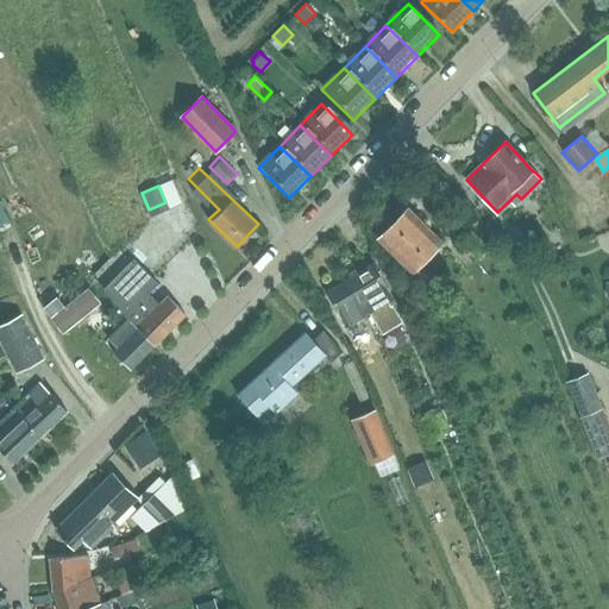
[(429,275),(419,264),(441,242),(408,208),(378,239),(422,283),(429,275)]
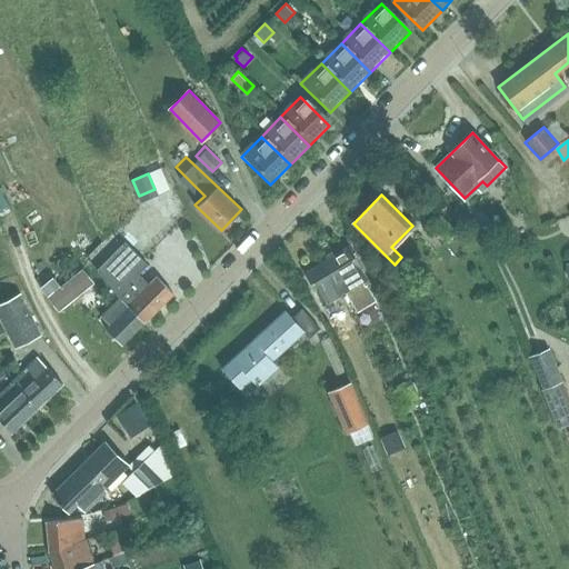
[(125,241),(97,270),(117,295),(120,298),(120,297),(145,322),(173,293),(157,277),(149,285),(139,273),(148,265),(125,241)]
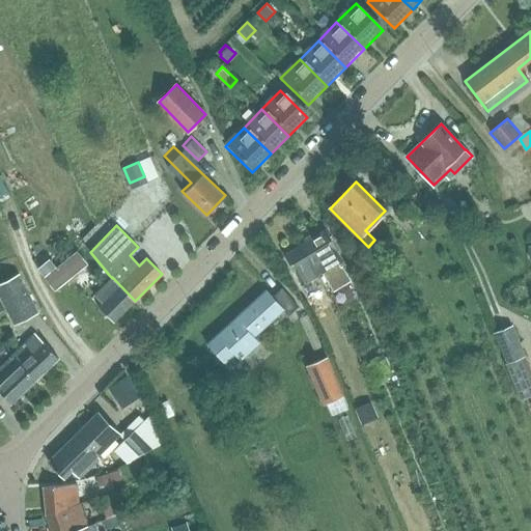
[(326,229),(306,241),(323,272),(332,288),(348,278),(341,267),(346,263),(326,229)]
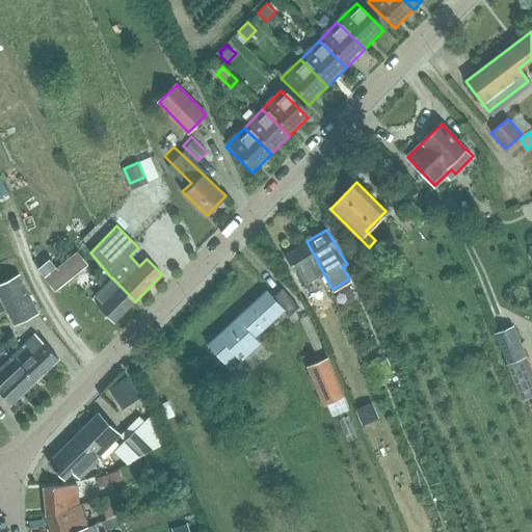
[(306,243),(284,256),(309,296),(320,290),(313,278),(323,272),(307,241),(306,242),(306,243)]
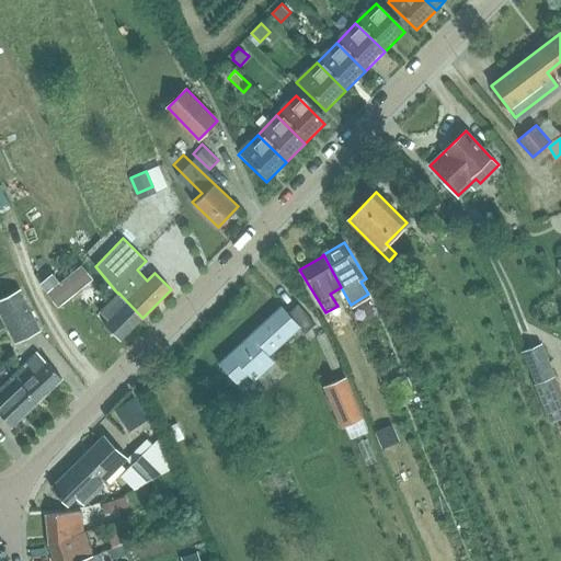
[(81,271),(66,284),(88,310),(103,297),(81,271)]
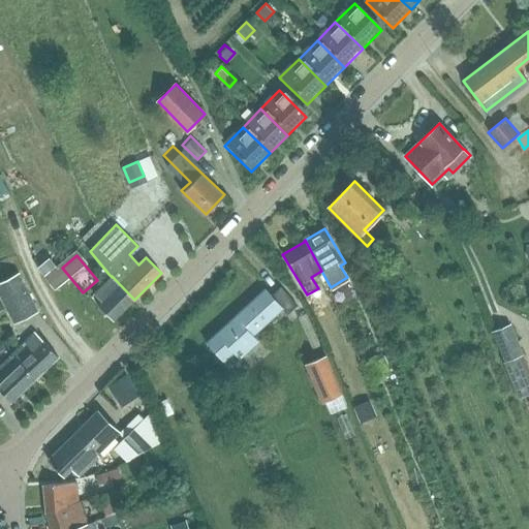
[(0,293),(14,322),(37,311),(18,274),(0,282),(0,293)]
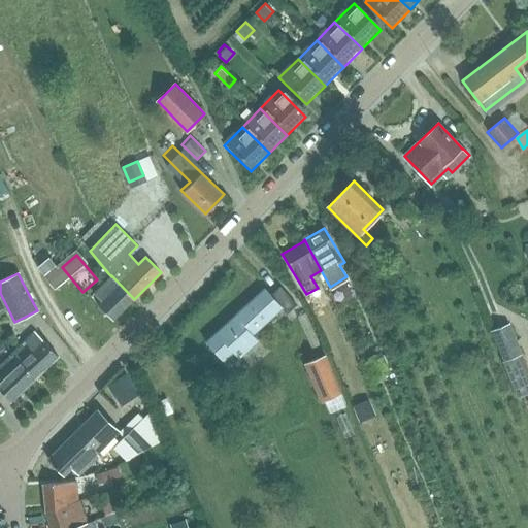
[(111,276),(94,294),(102,302),(99,305),(112,320),(134,299),(111,275),(111,276)]
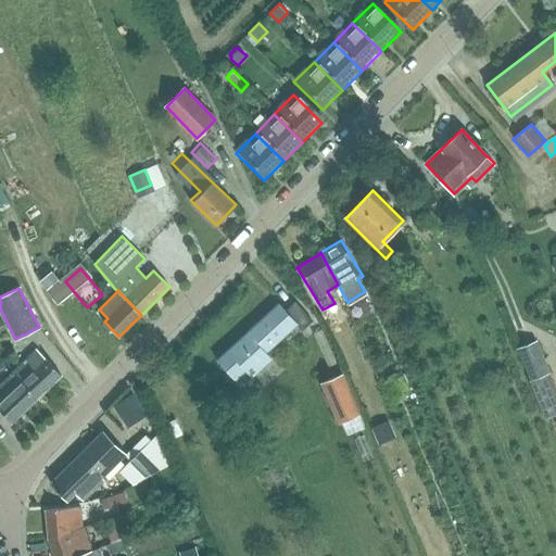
[(279,303),(248,332),(216,359),(235,380),(244,370),(251,377),(270,358),(265,352),(297,325),(302,330),(313,320),(294,301),(286,310),(279,303)]
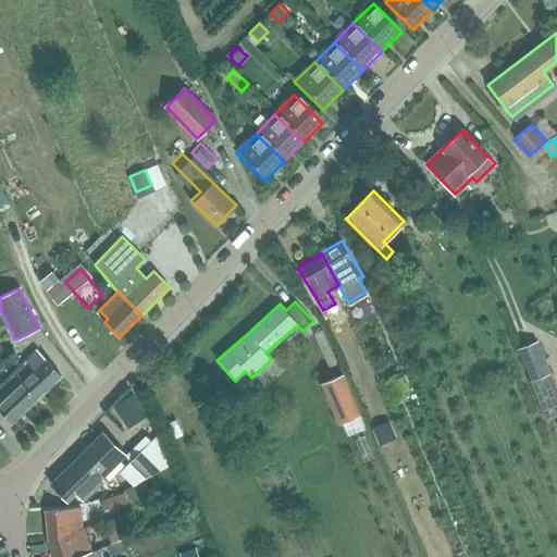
[(518,347),(547,420),(556,415),(556,390),(537,339),(518,347)]
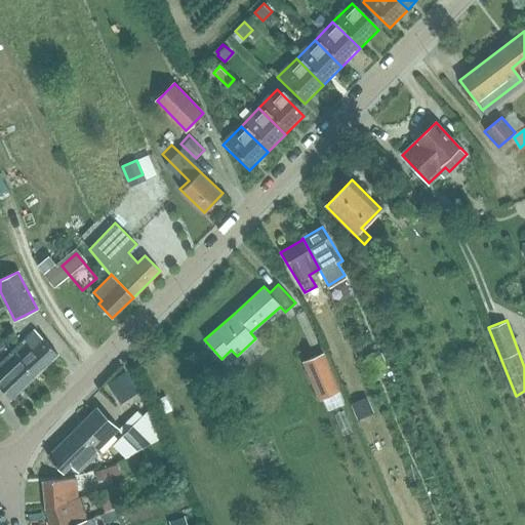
[(32,331),(11,351),(34,376),(57,354),(43,338),(41,340),(32,331)]
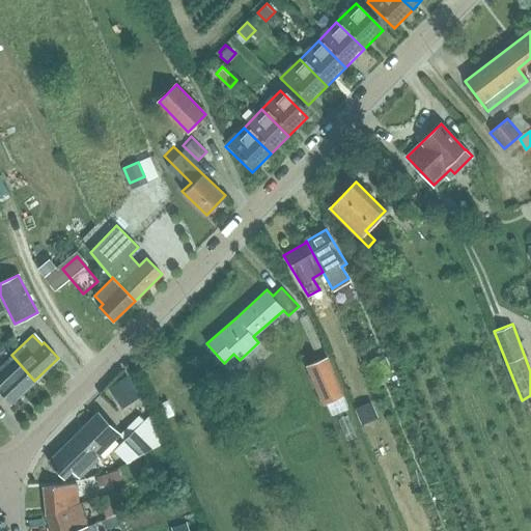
[(34,381),(11,355),(0,365),(0,378),(3,382),(0,383),(0,391),(10,402),(34,381)]
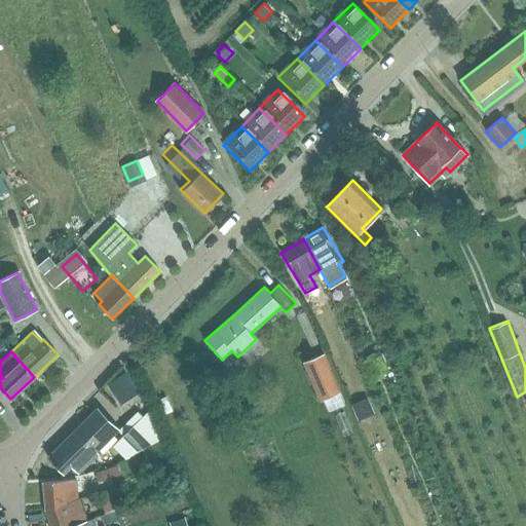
[(304,362),(321,399),(340,389),(324,352),(304,362)]
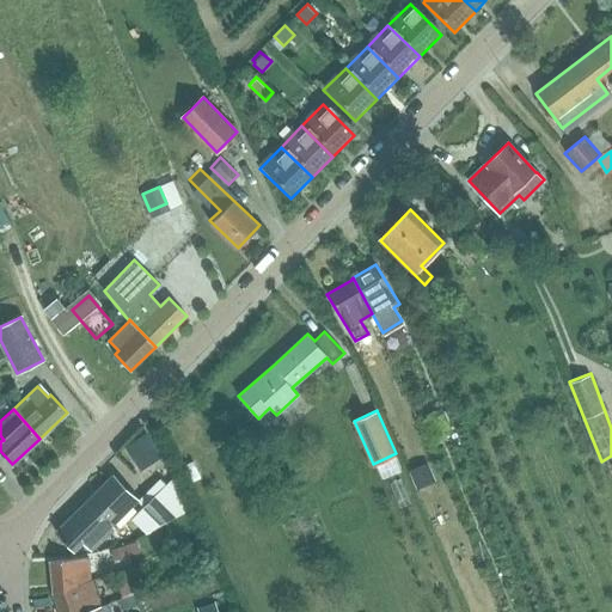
[(147,435),(127,448),(141,470),(161,457),(147,435)]
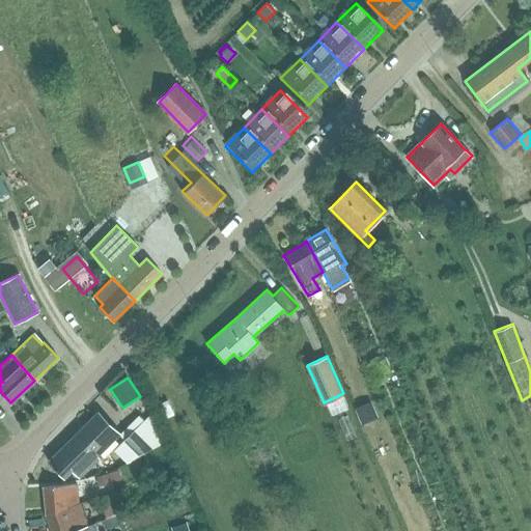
[(372,406),(357,412),(362,423),(376,417),(372,406)]
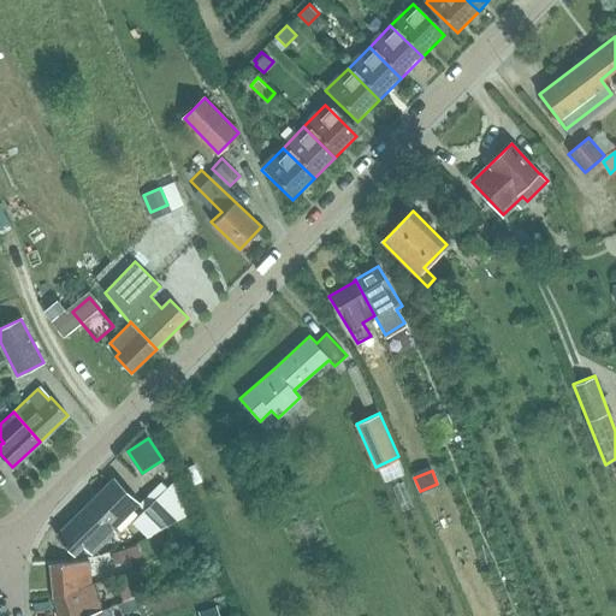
[(113,478),(55,535),(75,554),(87,542),(95,550),(114,531),(111,528),(137,502),(113,478)]
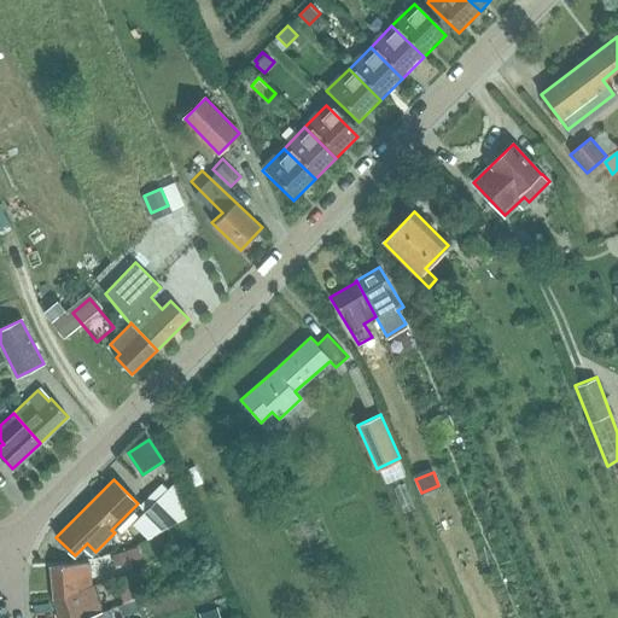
[(184,512),(172,485),(145,513),(163,531),(184,512)]
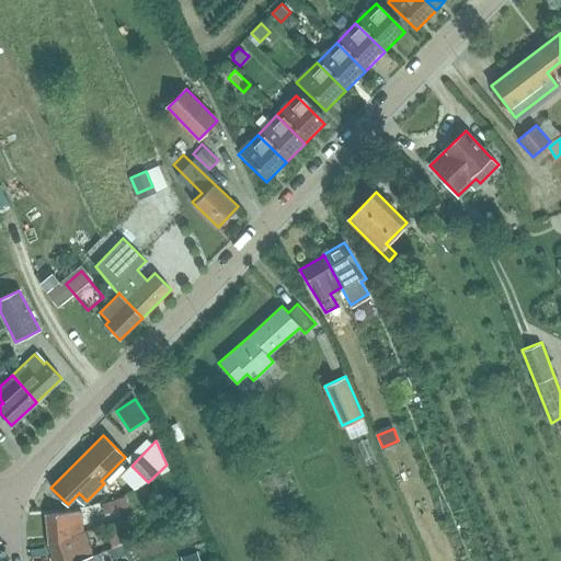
[(126,497),(103,504),(106,514),(128,506),(126,497)]
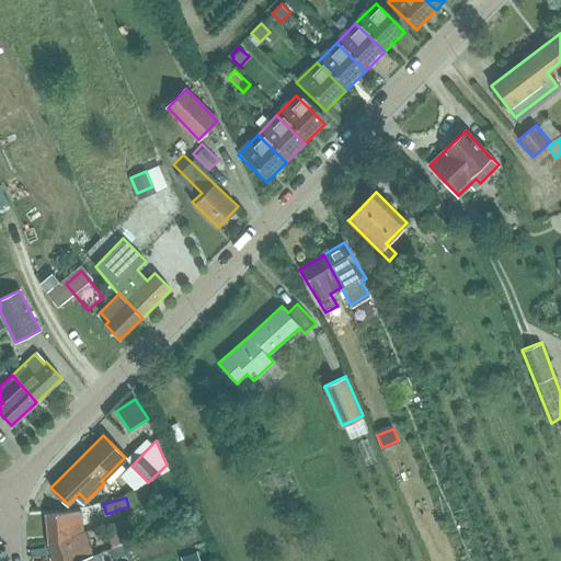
[(46,514),(48,542),(82,530),(81,511),(46,514)]
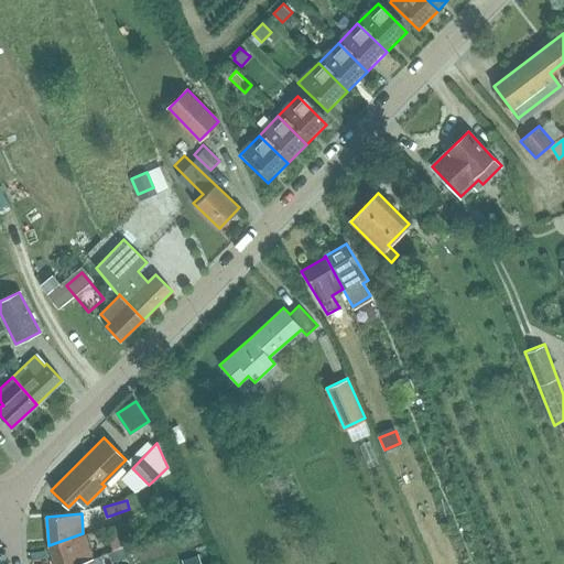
[(83,533),(49,545),(47,546),(54,563),(75,563),(93,559),(83,533)]
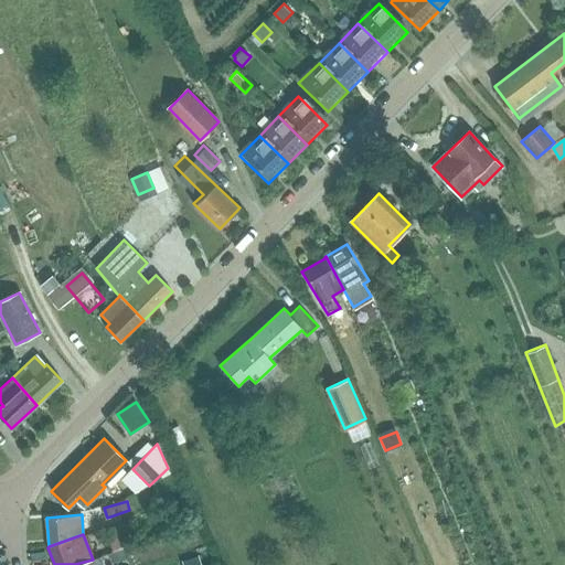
[(110,542),(115,553),(123,550),(125,548),(121,539),(110,542)]
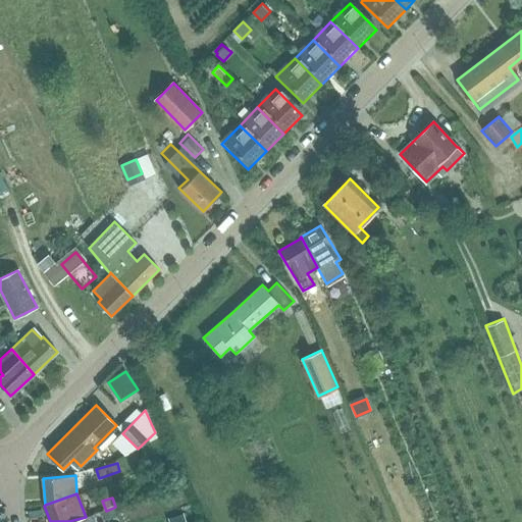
[(102,512),(105,521),(116,517),(113,508),(106,511),(102,512)]
